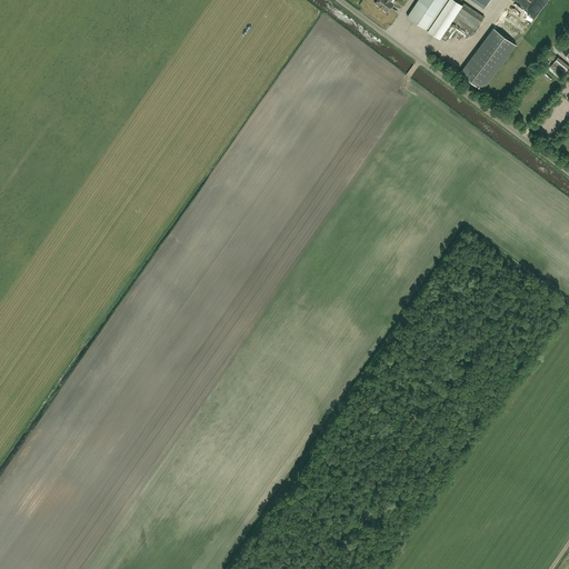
[(390,1),(390,0),(377,0),(376,2),(382,8),(387,12),(393,3),(390,1)]
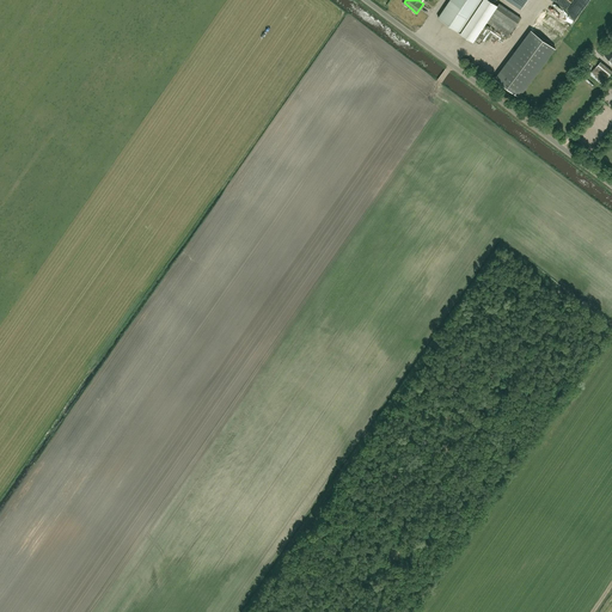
[(490,0),(450,0),(439,18),(473,42),(487,22),(509,36),(521,18),(500,4),(499,5),(490,0)]
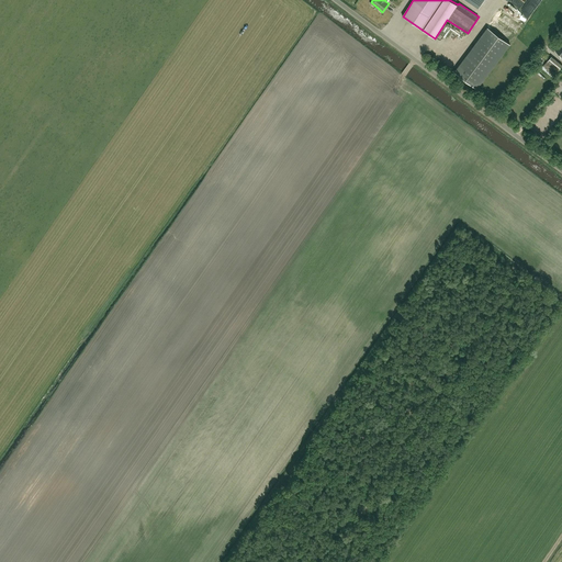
[(447,24),(437,38),(441,42),(451,27),(447,24)]
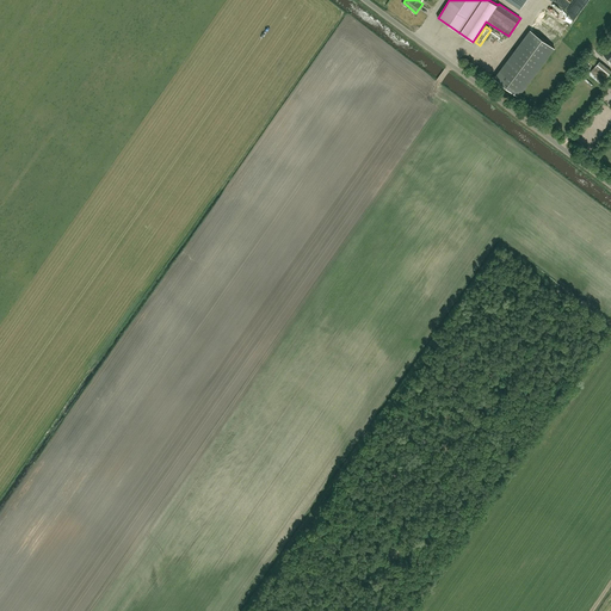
[(530,31),(493,79),(518,97),(555,49),(530,31)]
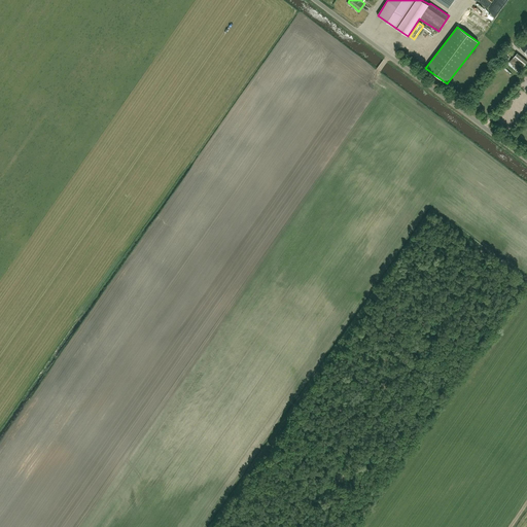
[(510,61),(521,70),(526,61),(526,60),(517,53),(510,61)]
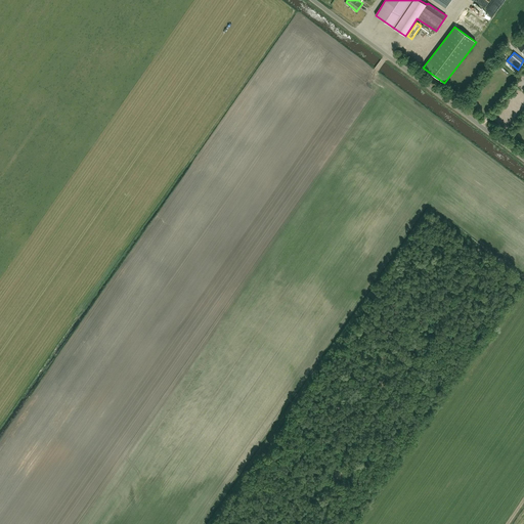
All buildings are outlined.
